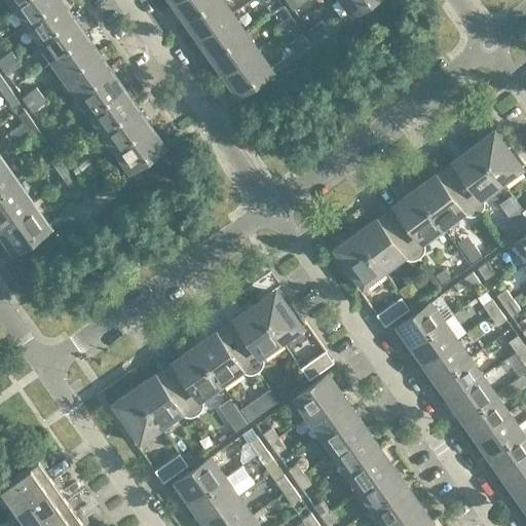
[(58,0),(20,0),(15,3),(28,22),(58,0)]
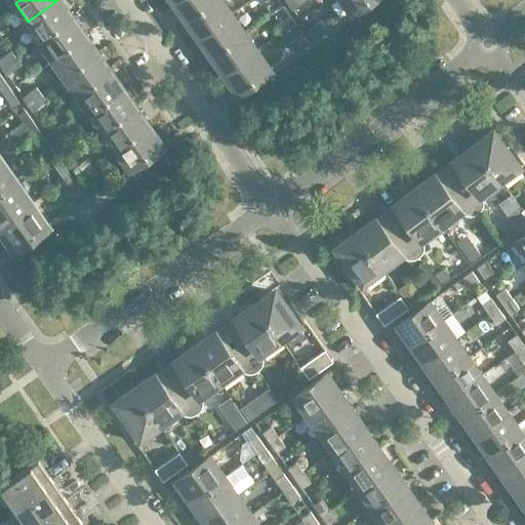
[(74,16),(62,0),(57,0),(28,22),(41,39),(74,16)]
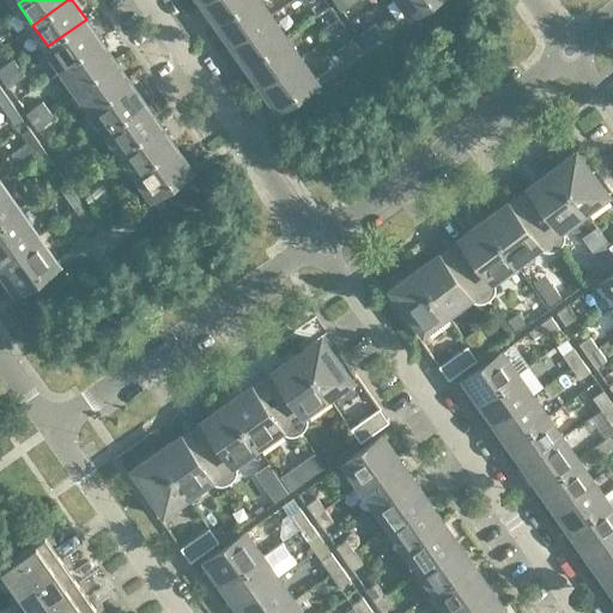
[(247,0),(202,0),(201,1),(217,22),(247,0)]
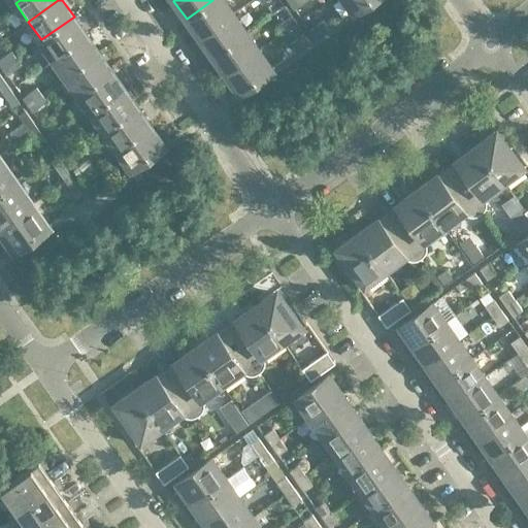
[(232,13),(222,0),(212,0),(187,19),(199,37),(232,13)]
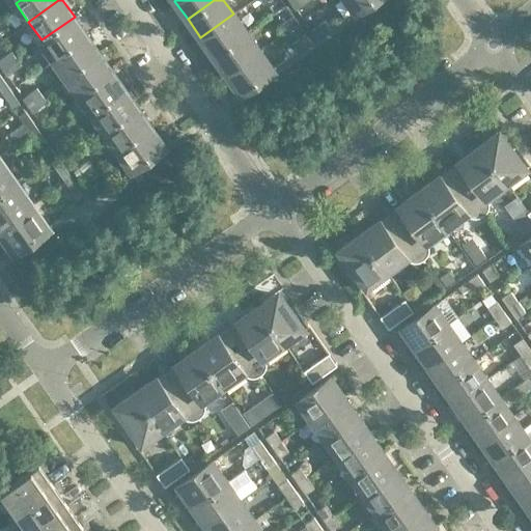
[(347,0),(356,11),(371,0),(347,0)]
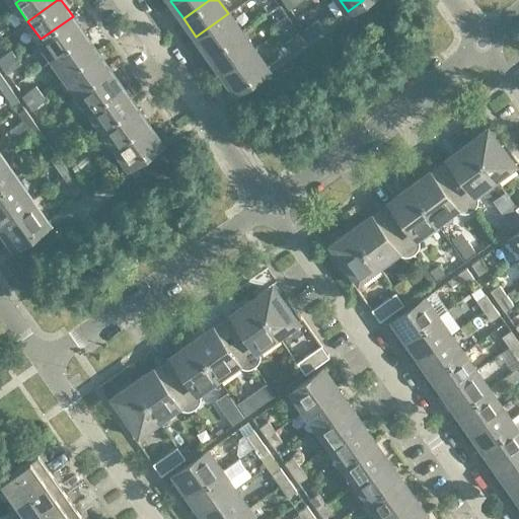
[(241,31),(228,13),(196,36),(209,54),(241,31)]
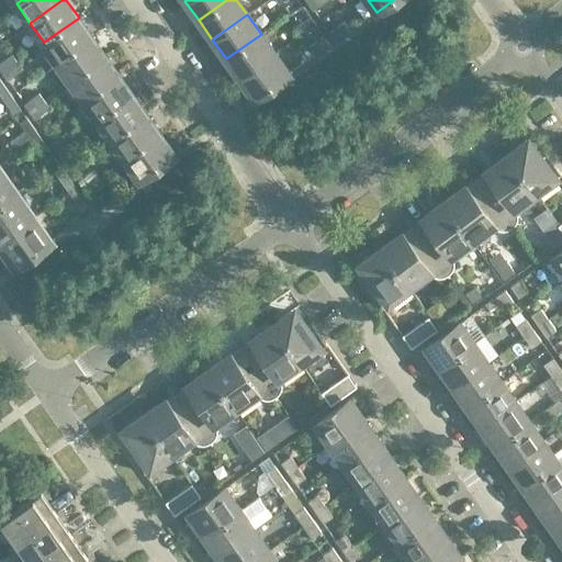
[(316,24),(311,17),(296,27),(302,34),(316,24)]
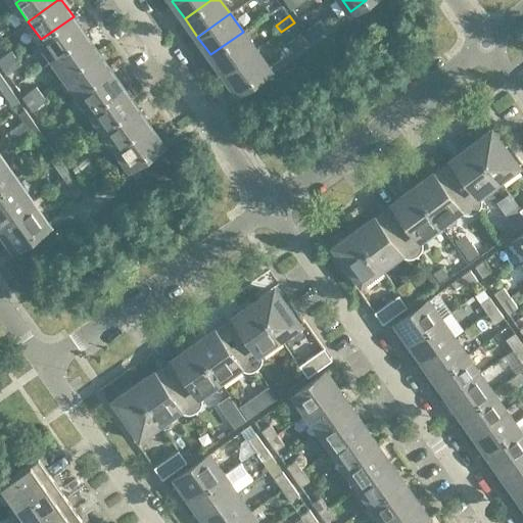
[(86,34),(74,16),(41,39),(53,57),(86,34)]
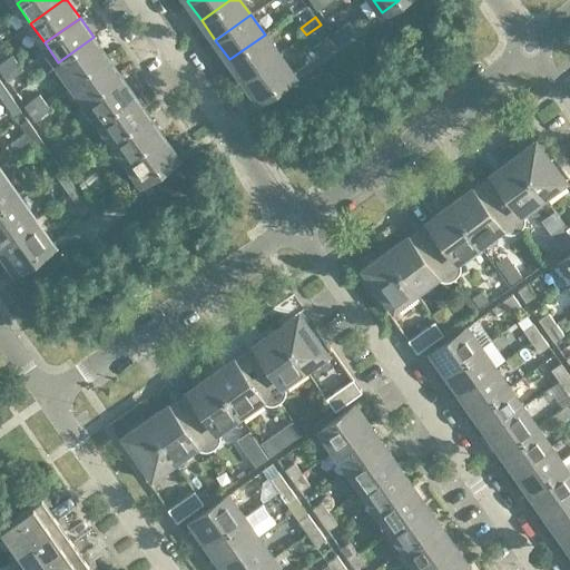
[(350,22),(334,33),(340,41),(355,30),(350,22)]
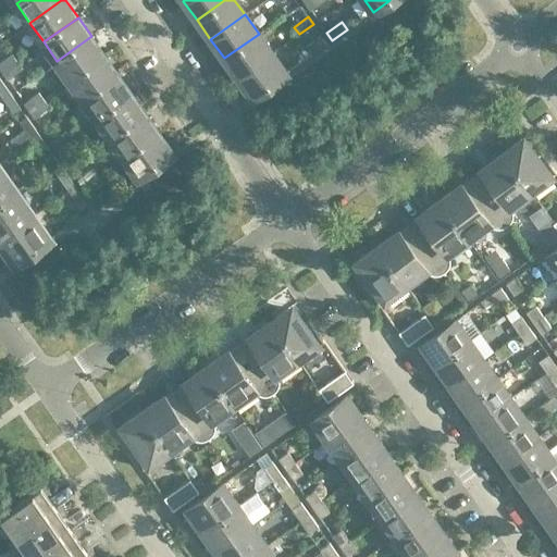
[(272,53),(259,34),(224,58),(237,77),(272,53)]
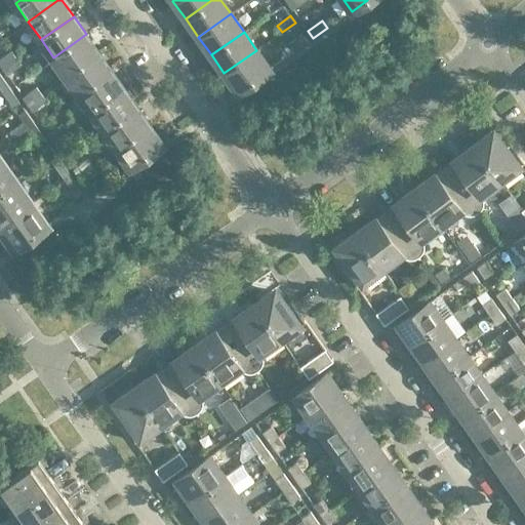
[(98,52),(86,34),(53,57),(67,76),(98,52)]
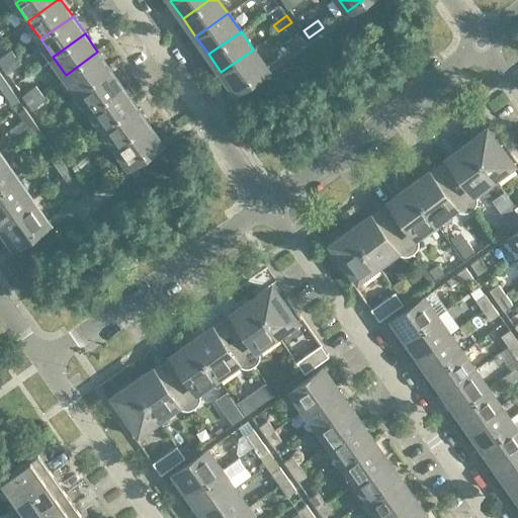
[(305,40),(299,33),(285,44),(290,51),(305,40)]
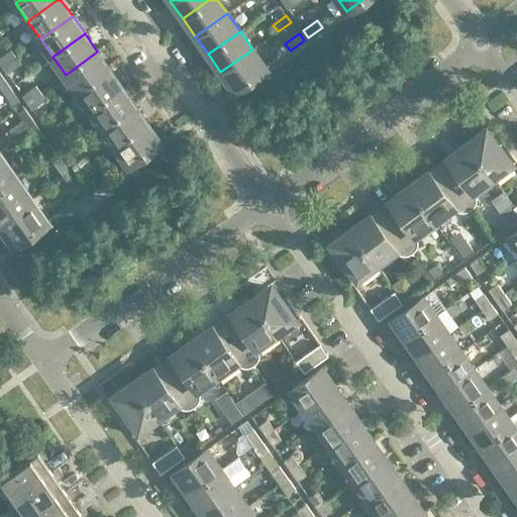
[(11,49),(0,57),(0,62),(2,66),(15,56),(11,49)]
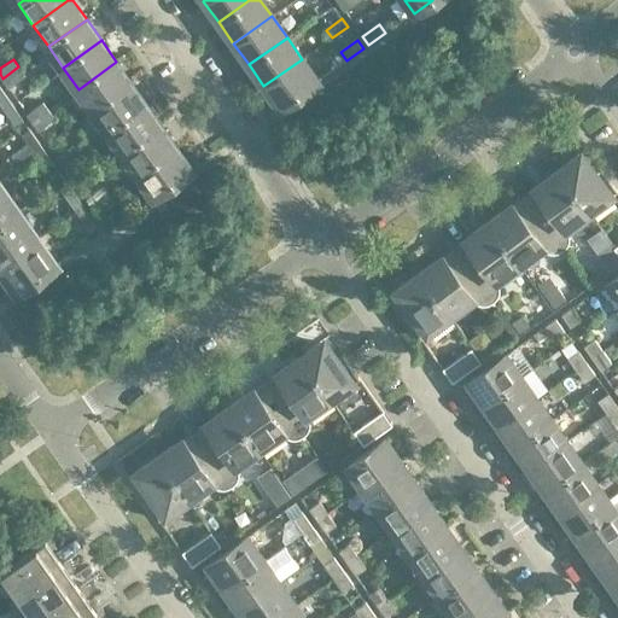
[(318,81),(302,59),(263,86),(275,103),(292,95),(295,97),(318,81)]
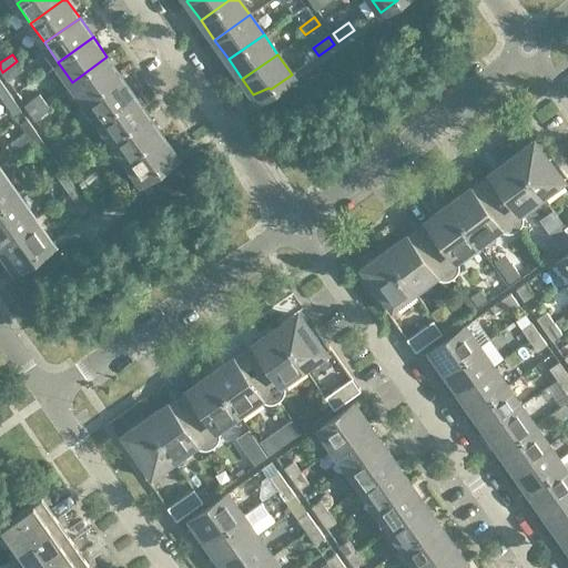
[(121,77),(107,57),(72,82),(85,101),(121,77)]
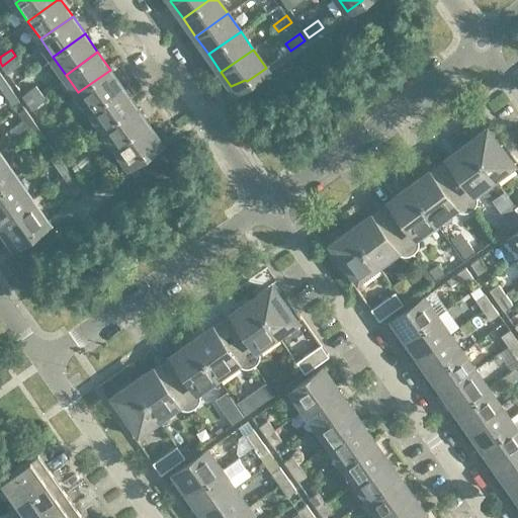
[(20,63),(15,56),(2,66),(7,73),(20,63)]
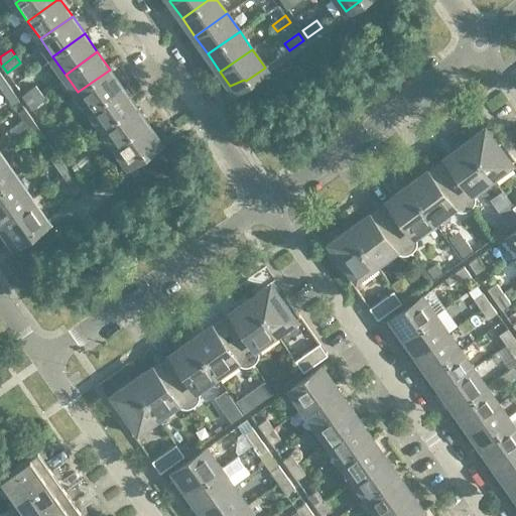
[(122,87),(110,70),(78,92),(90,110),(122,87)]
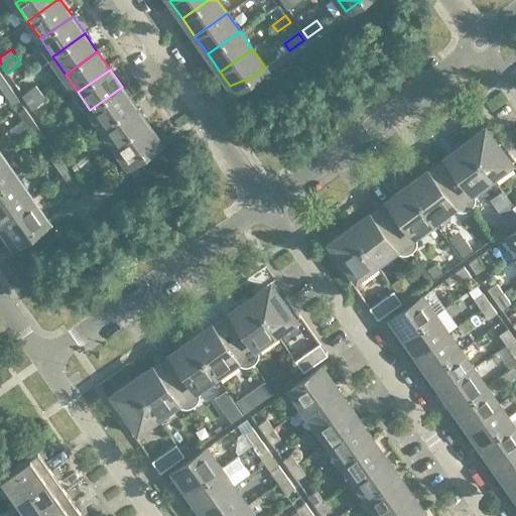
[(20,101),(7,82),(0,87),(13,106),(20,101)]
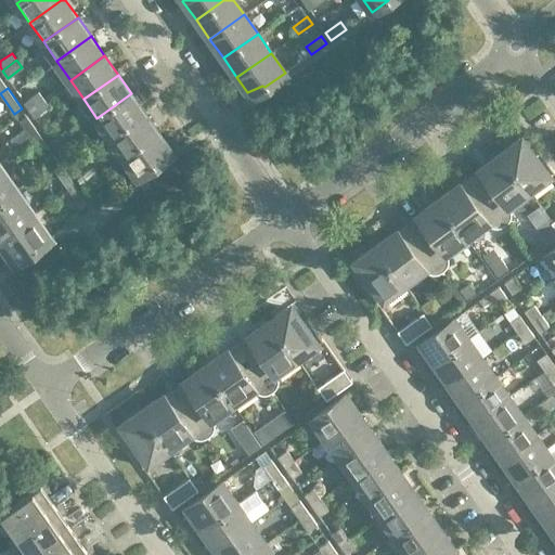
[(39,91),(24,101),(29,108),(43,99),(39,91)]
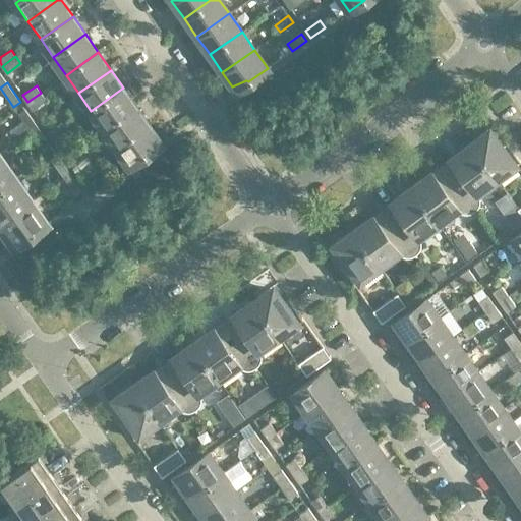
[(136,106),(123,88),(91,111),(104,129),(136,106)]
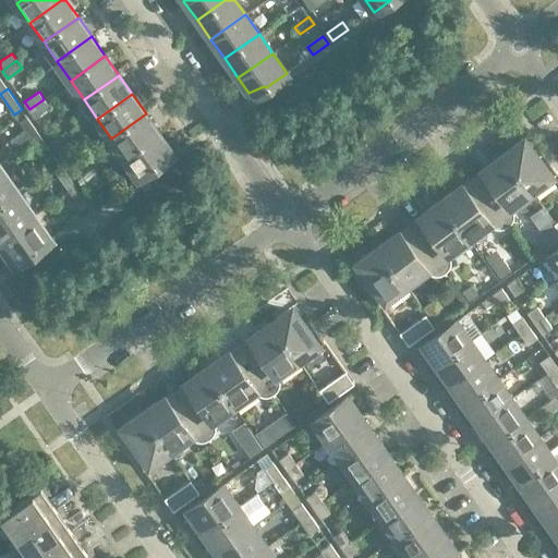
[(49,107),(44,99),(29,109),(35,117),(49,107)]
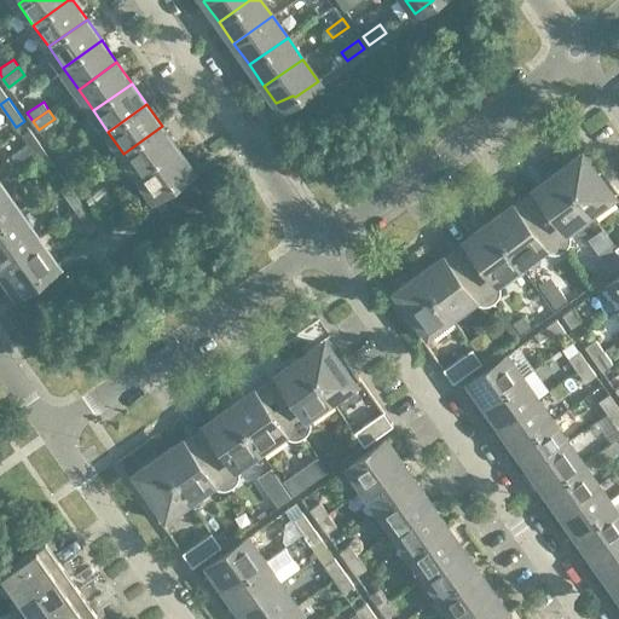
[(177,148),(162,126),(123,154),(138,174),(177,148)]
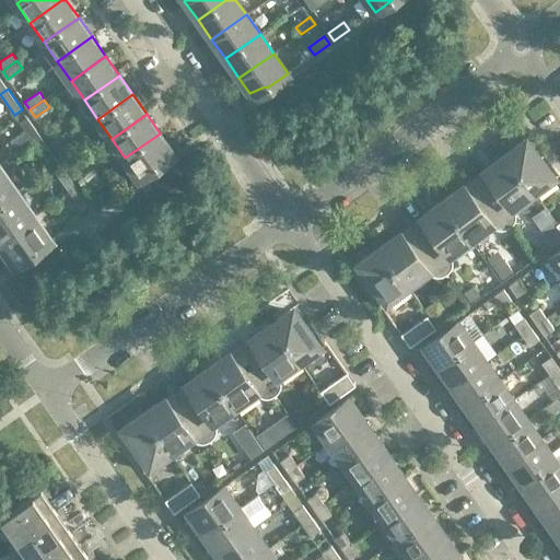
[(42,138),(27,117),(20,123),(34,142),(42,138)]
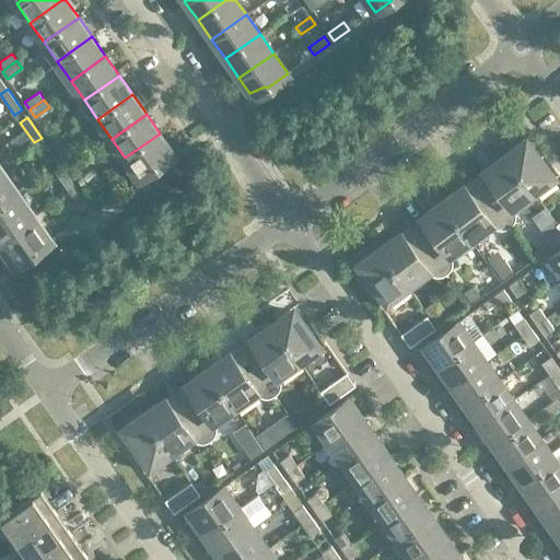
[(66,130),(51,141),(57,148),(71,138),(66,130)]
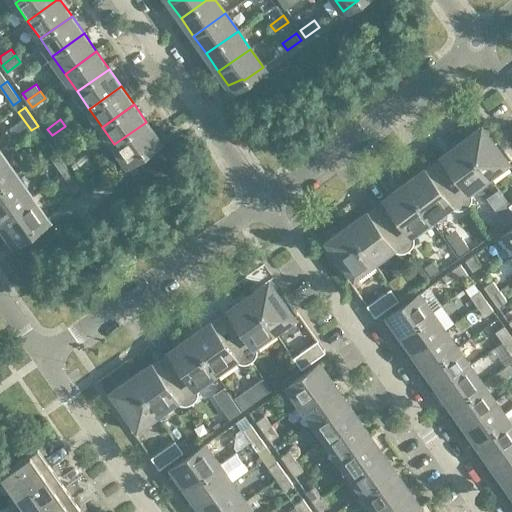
[(156,136),(146,122),(114,144),(127,163),(146,149),(145,147),(156,136)]
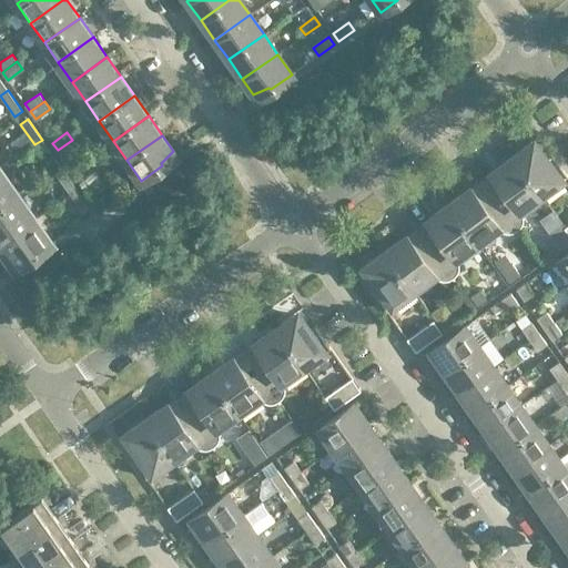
[(57,160),(42,140),(34,144),(49,165),(57,160)]
